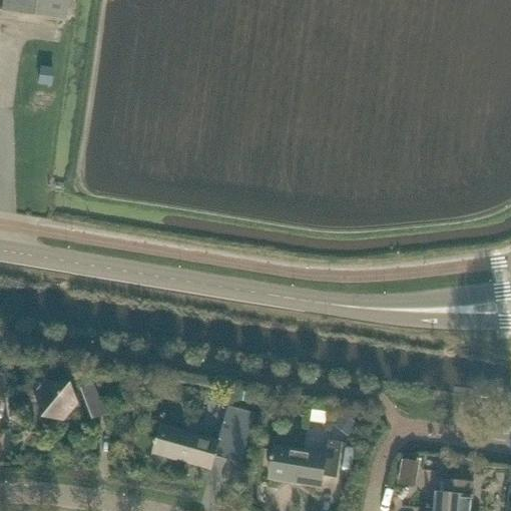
[(0,0),(0,9),(63,19),(65,0),(0,0)]
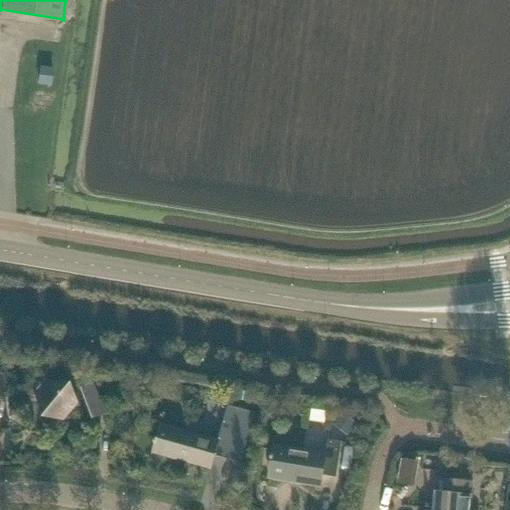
[(69,383),(45,379),(37,377),(31,384),(43,415),(63,418),(77,402),(75,398),(83,395),(91,417),(104,412),(92,381),(79,386),(70,385),(69,383)]
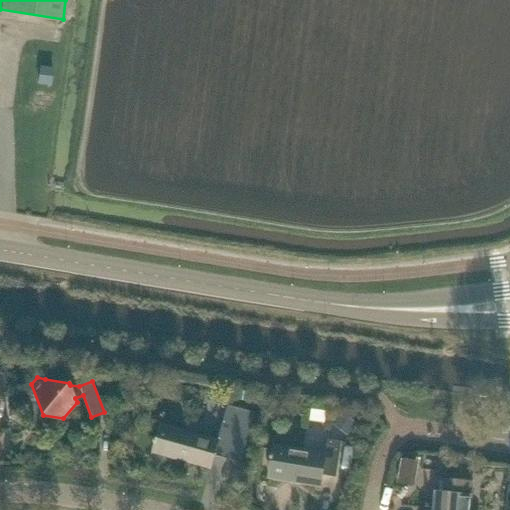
[(160,422),(151,452),(209,468),(213,454),(239,461),(253,412),(226,404),(220,427),(217,438),(160,422)]
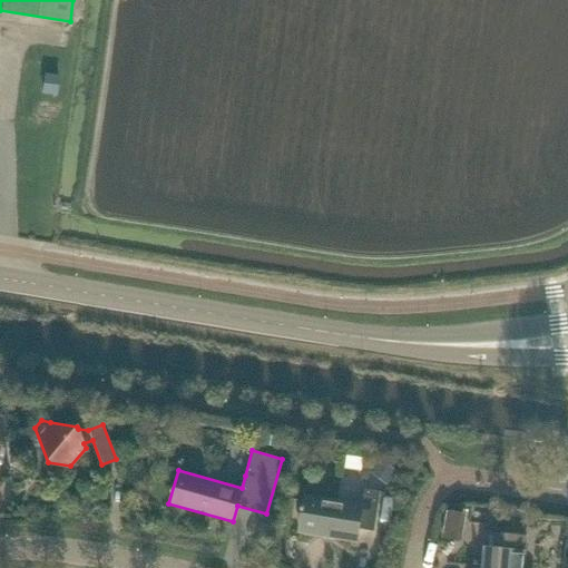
[(373,529),(379,490),(363,488),(361,505),(303,495),(297,530),(355,539),(358,527),(373,529)]
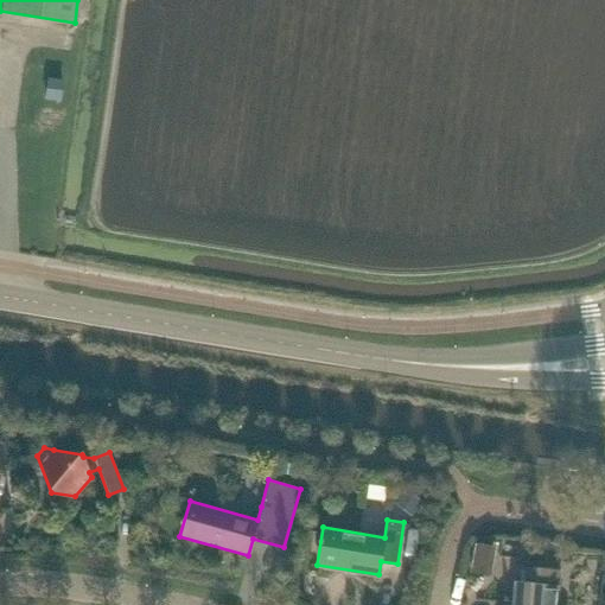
[(515,562),(516,553),(503,552),(502,561),(515,562)]
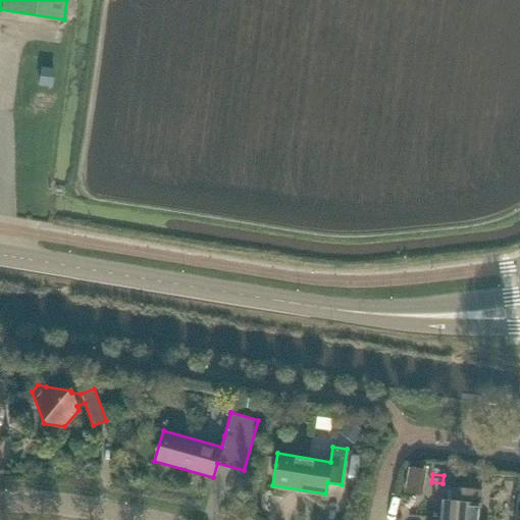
[(477,519),(480,490),(445,487),(442,519),(477,519)]
